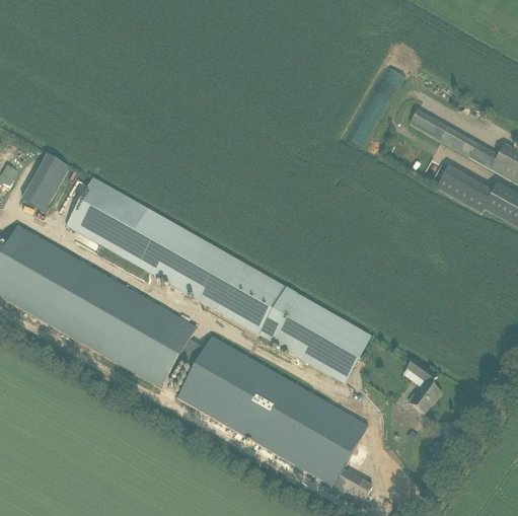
[(348,140),(363,147),(384,102),(368,95),(348,140)]
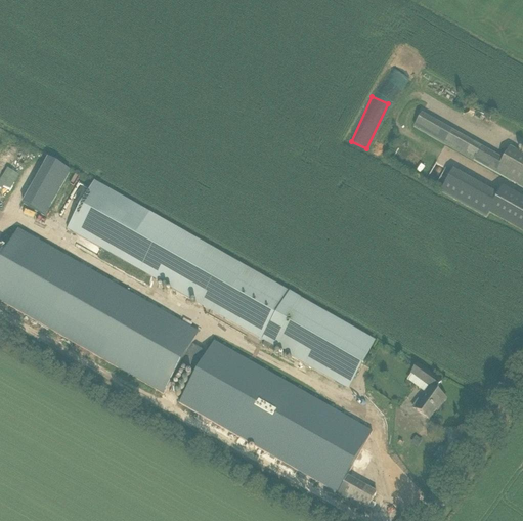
[(503,157),(450,127),(421,111),(413,124),(522,185),(522,152),(510,144),(503,157)]
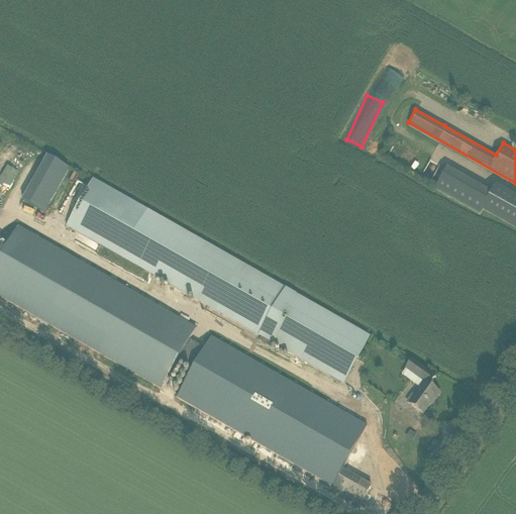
[(39,152),(17,199),(43,212),(66,166),(39,152)]
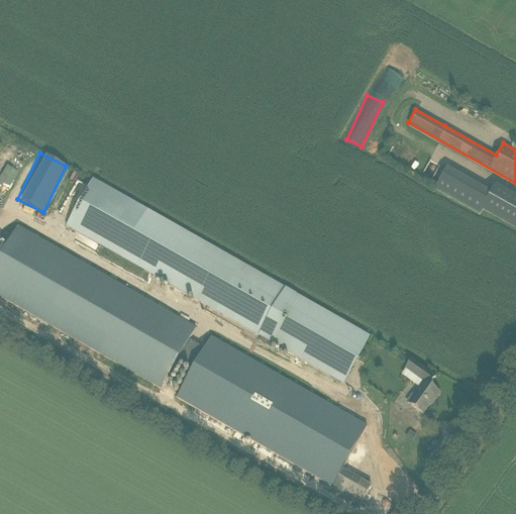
[(515,194),(495,182),(490,190),(446,165),(434,186),(479,211),(482,206),(515,225),(515,194)]
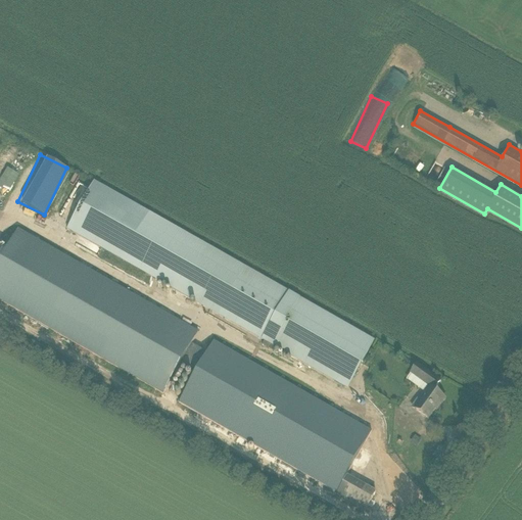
[(374,337),(245,265),(209,244),(93,178),(65,227),(182,292),(218,313),(346,386),(374,337)]
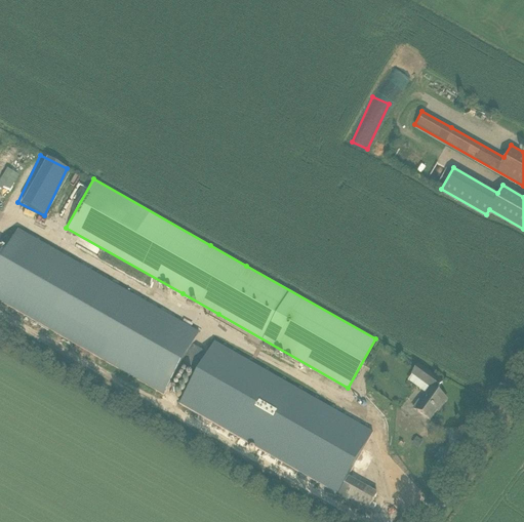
[(0,300),(162,393),(178,363),(194,371),(203,355),(206,351),(191,343),(198,330),(17,227),(8,243),(0,239),(0,300)]
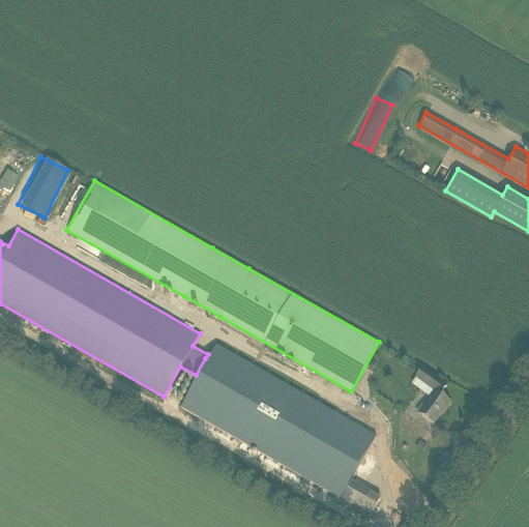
[(241,340),(235,351),(254,361),(260,349),(241,340)]
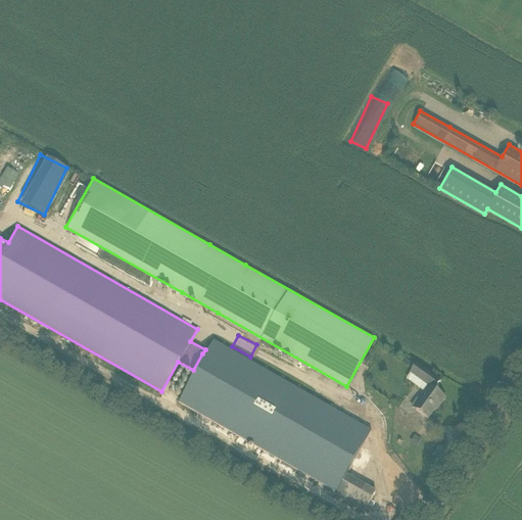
[(212,337),(178,398),(336,489),(371,427),(212,337)]
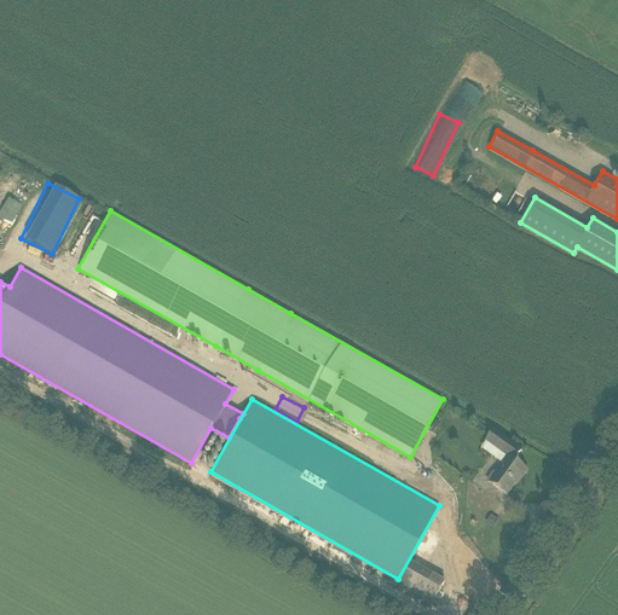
[(513,458),(521,447),(492,427),(485,439),(507,454),(496,470),(494,469),(487,479),(506,492),(514,481),(515,482),(526,468),(513,458)]
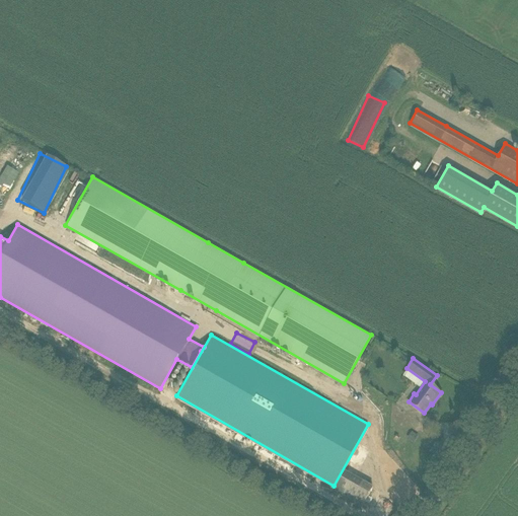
[(344,469),(333,490),(361,506),(372,486),(344,469)]
